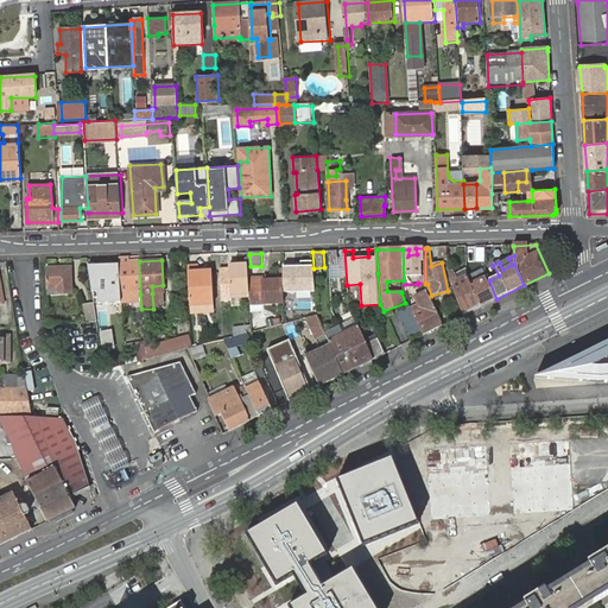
[(128,265),(120,265),(120,291),(120,292),(140,295),(139,261),(130,263),(128,265)]
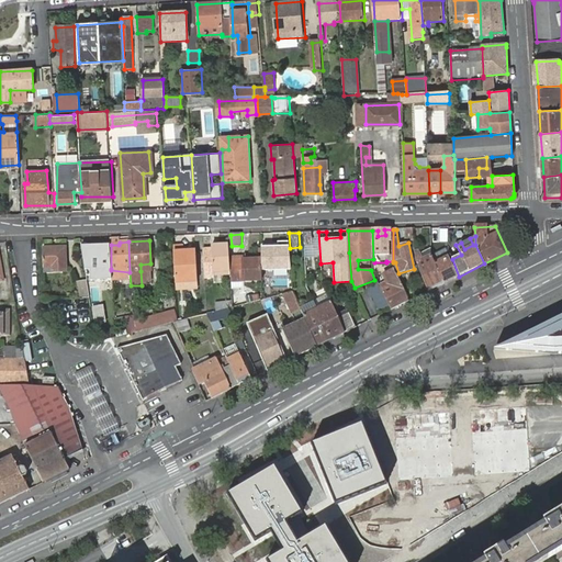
[(111,269),(111,245),(89,246),(88,269),(90,280),(111,279),(111,270),(111,269)]
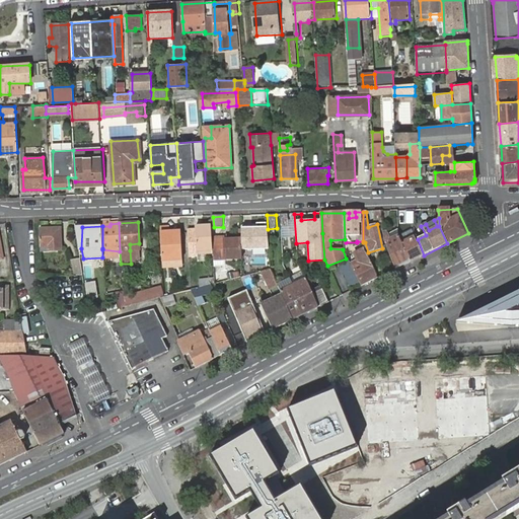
[(203,230),(196,230),(198,253),(213,253),(213,240),(212,227),(202,227),(203,230)]
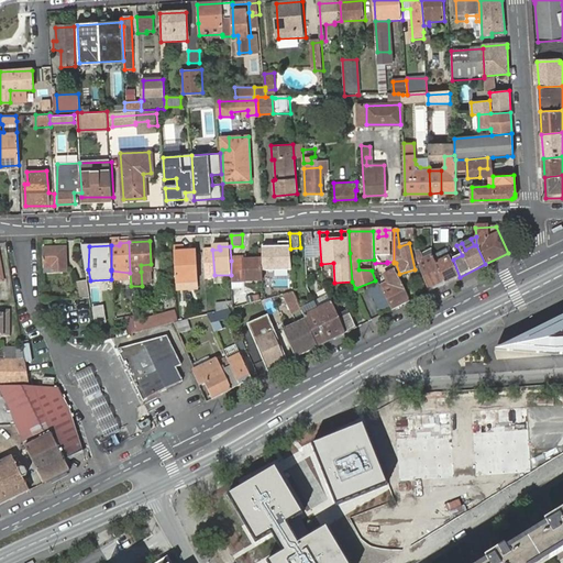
[(65,247),(43,247),(44,265),(53,265),(53,271),(66,271),(65,247)]
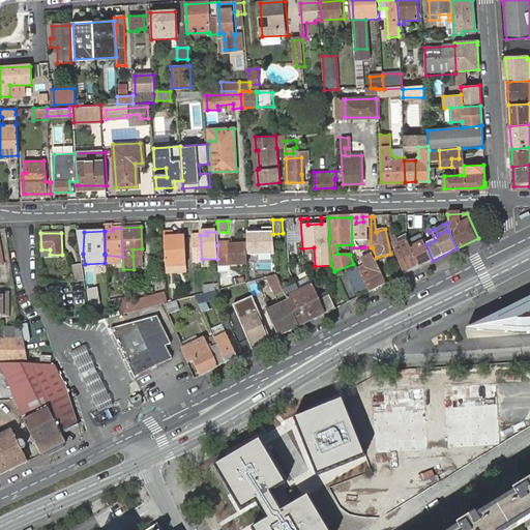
[(173,233),(165,234),(166,267),(186,266),(185,238),(174,238),(173,233)]
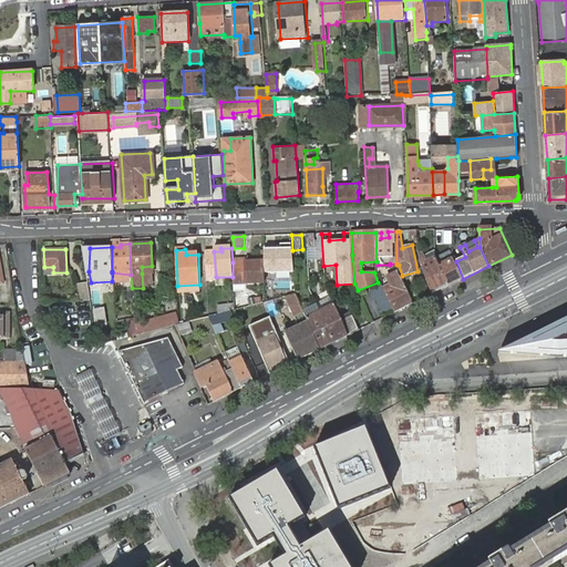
[(290,250),(275,251),(276,267),(266,268),(267,281),(292,279),(290,250)]
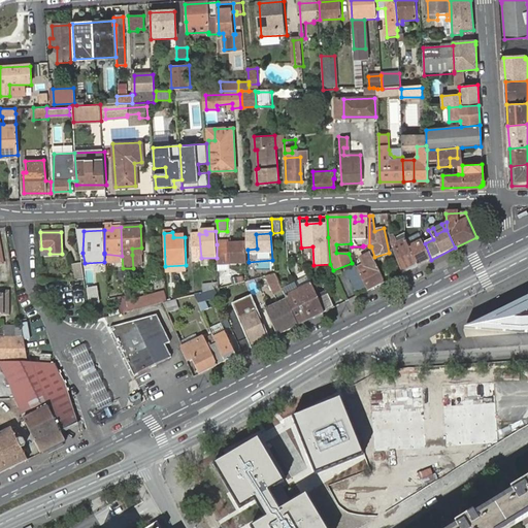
[(185,235),(185,237),(186,265),(186,267),(195,266),(194,235),(185,235)]
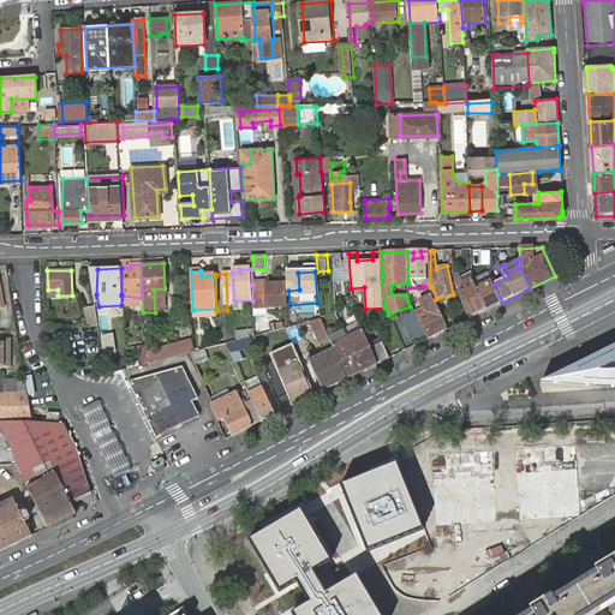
[(467,320),(485,310),(473,284),(472,280),(461,282),(459,275),(455,276),(455,287),(467,320)]
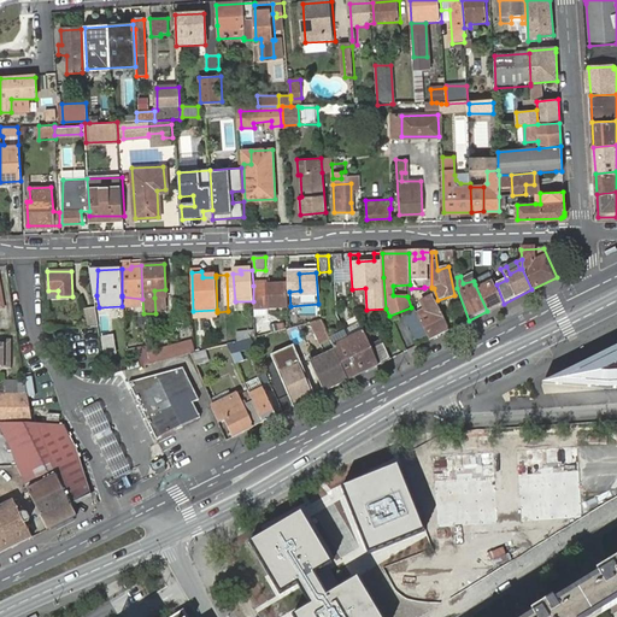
[(487,311),(500,305),(491,282),(481,287),(480,283),(475,285),(487,311)]
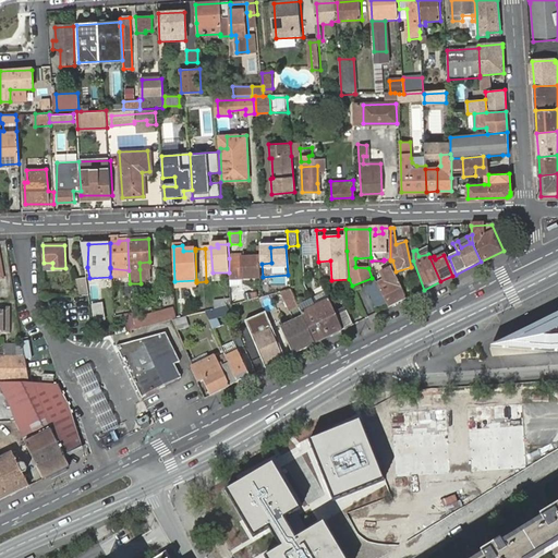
[(229,258),(229,273),(230,280),(259,279),(259,257),(229,258)]
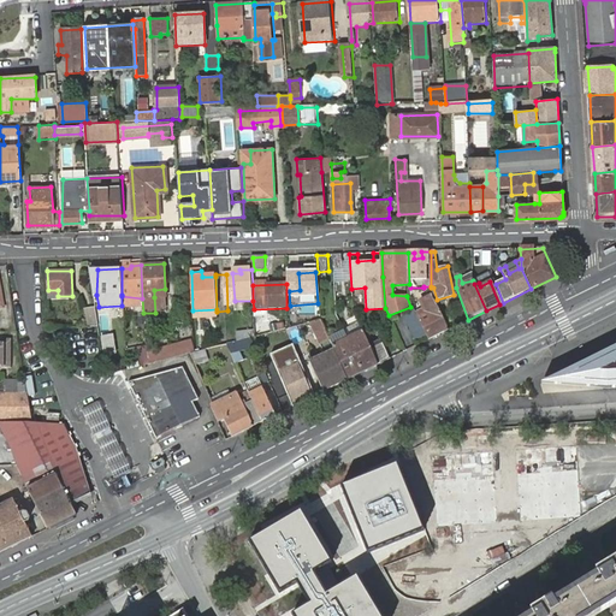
[(427,341),(448,330),(434,303),(434,300),(421,306),(425,312),(416,315),(427,341)]
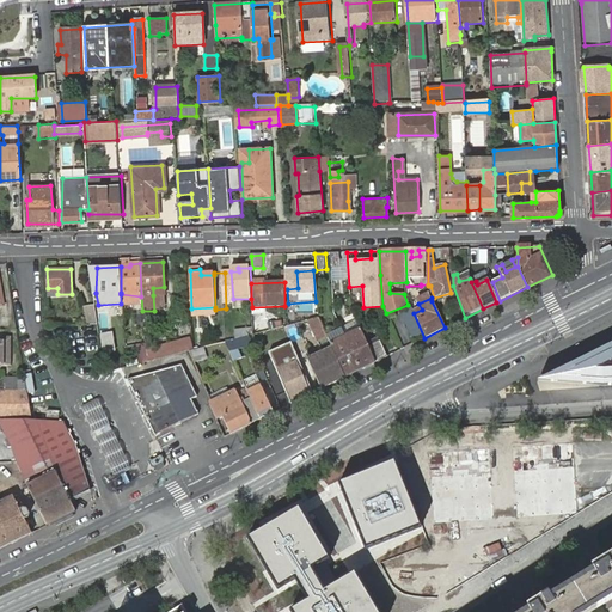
[(97,320),(96,310),(84,311),(85,325),(98,325),(97,320)]
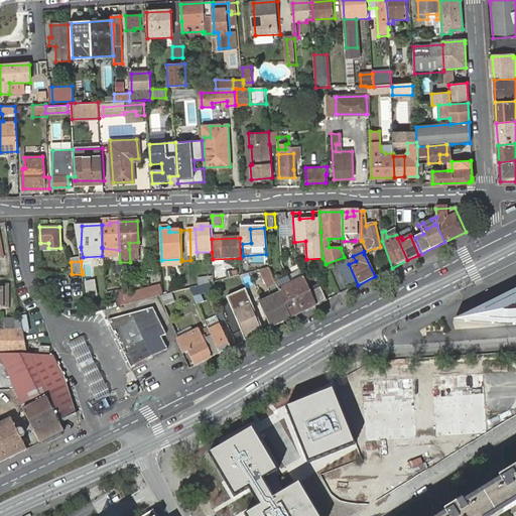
[(267,288),(277,284),(270,267),(261,269),(267,288)]
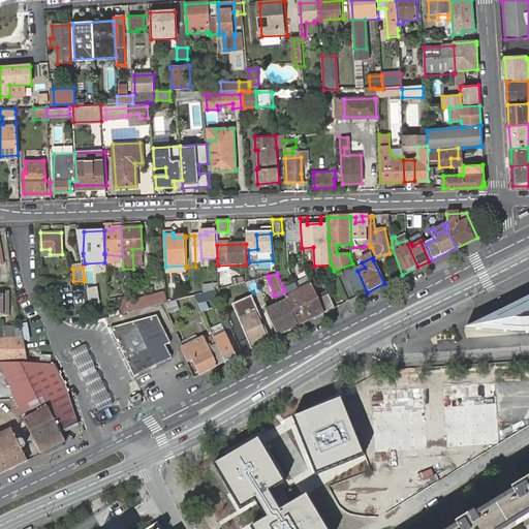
[(166,297),(166,277),(150,278),(150,303),(164,303),(164,297),(166,297)]
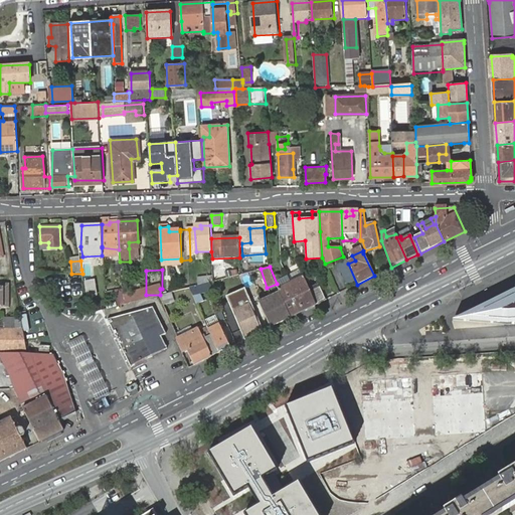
[(217,271),(218,281),(234,277),(233,272),(217,271)]
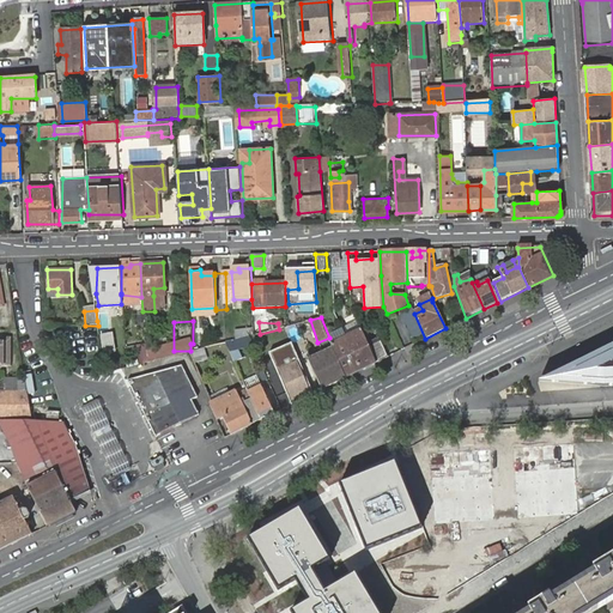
[(360,371),(375,363),(370,350),(359,325),(356,327),(358,332),(346,338),(360,371)]
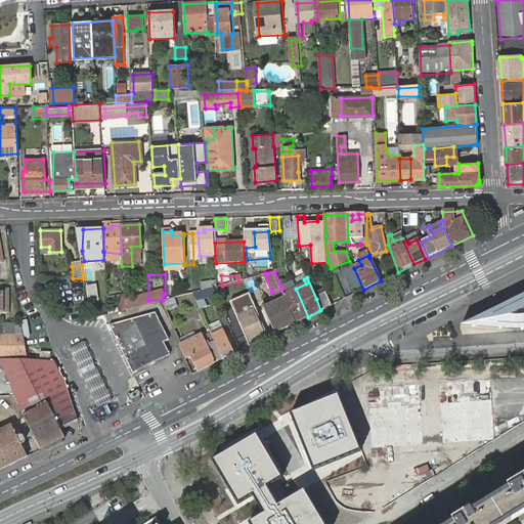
[(229,295),(247,287),(244,279),(238,281),(222,286),(217,287),(212,288),(216,297),(218,301),(229,296),(229,295)]
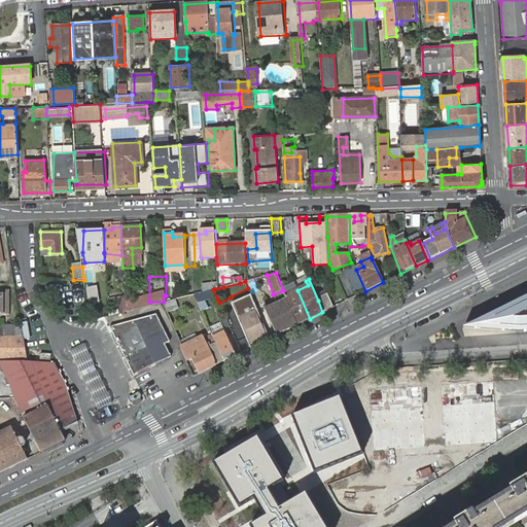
[(213,289),(212,284),(203,285),(203,292),(213,289)]
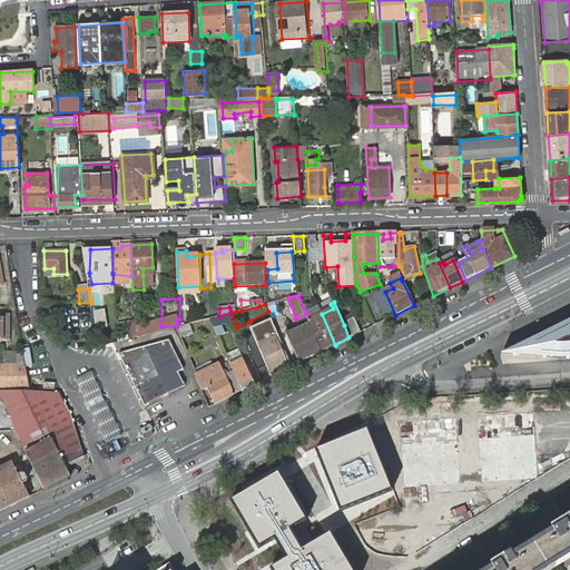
[(0,338),(10,338),(10,323),(8,323),(8,314),(1,314),(1,310),(0,310),(0,338)]
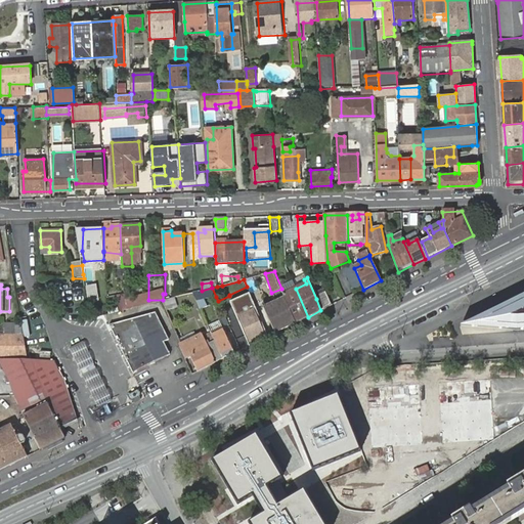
[(85,289),(87,303),(96,301),(93,287),(85,289)]
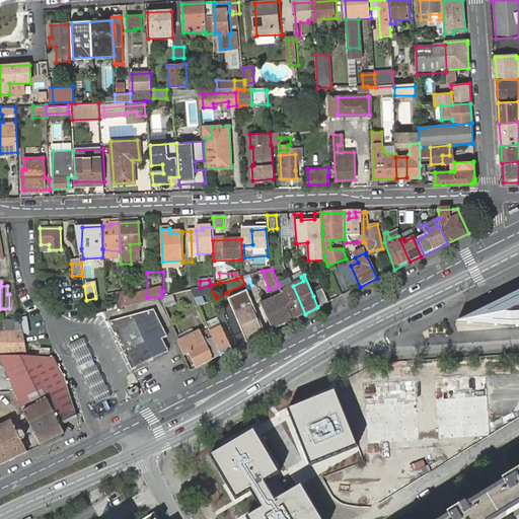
[(220,356),(231,351),(221,326),(214,328),(204,305),(205,305),(202,297),(214,294),(210,285),(200,288),(194,290),(191,291),(212,339),(220,356)]
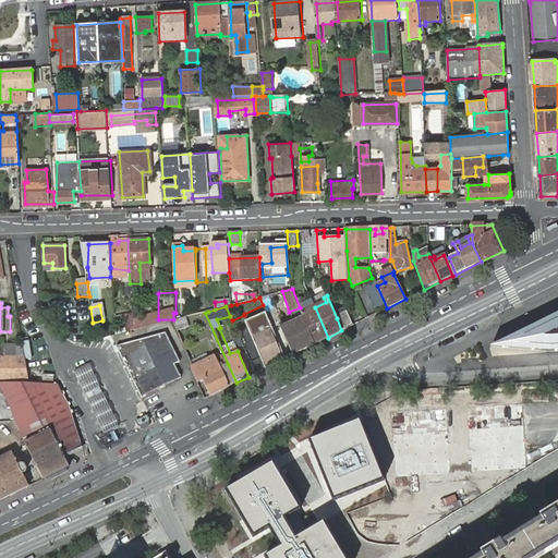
[(314,344),(328,338),(315,307),(302,313),(303,317),(314,344)]
